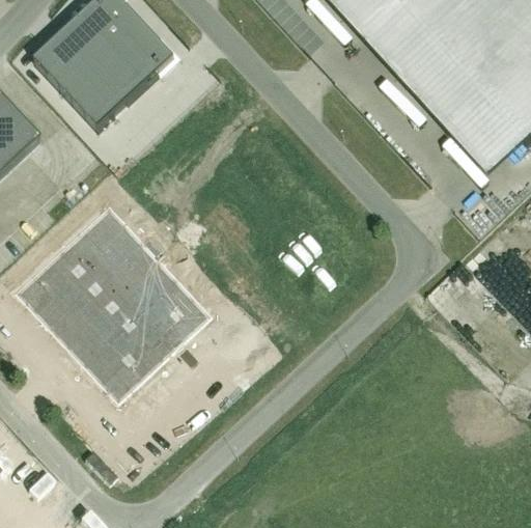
[(103,0),(33,64),(98,134),(174,62),(117,0),(103,0)]
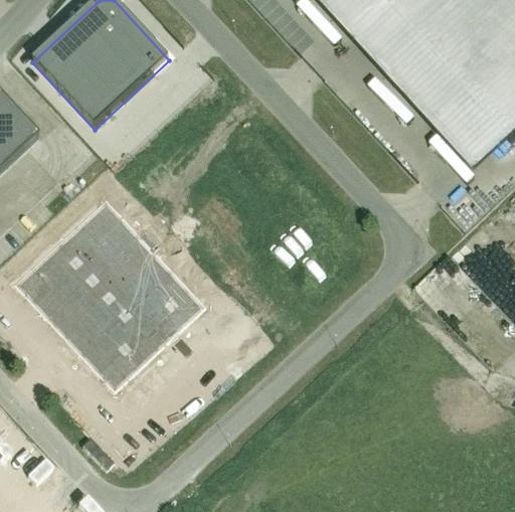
[(377,0),(510,146),(514,141),(514,0),(377,0)]
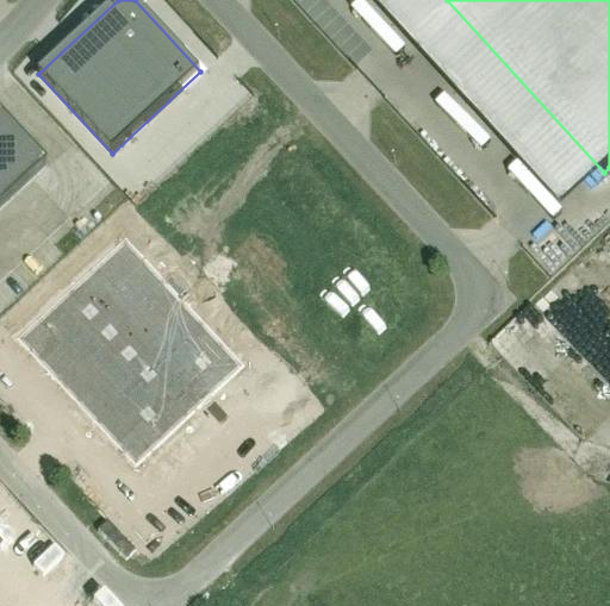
[(0,205),(44,164),(0,117),(0,205)]
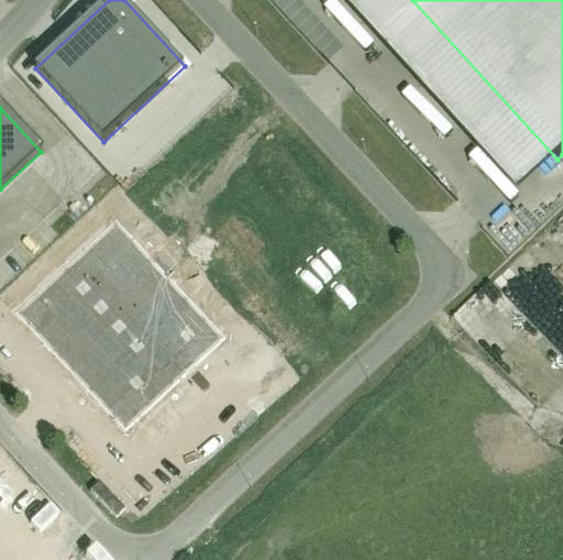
[(361,149),(375,164),(382,157),(367,142),(361,149)]
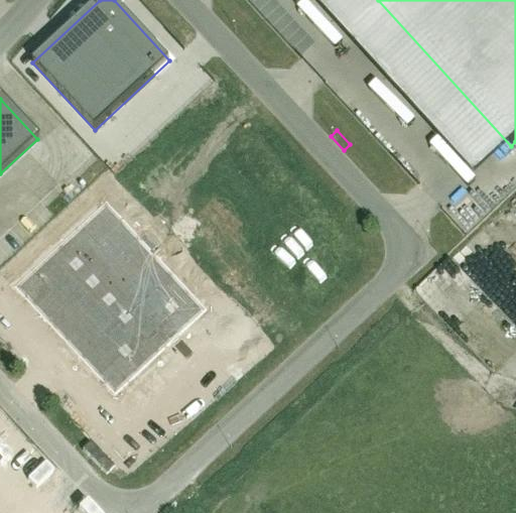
[(105,200),(14,284),(47,319),(138,235),(105,200)]
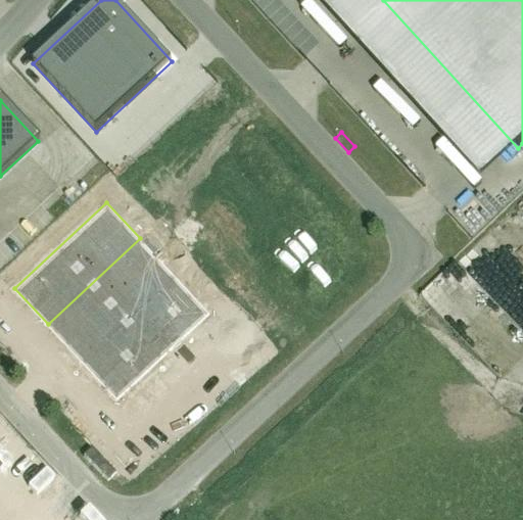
[(508,292),(522,277),(522,267),(490,231),(469,249),(508,292)]
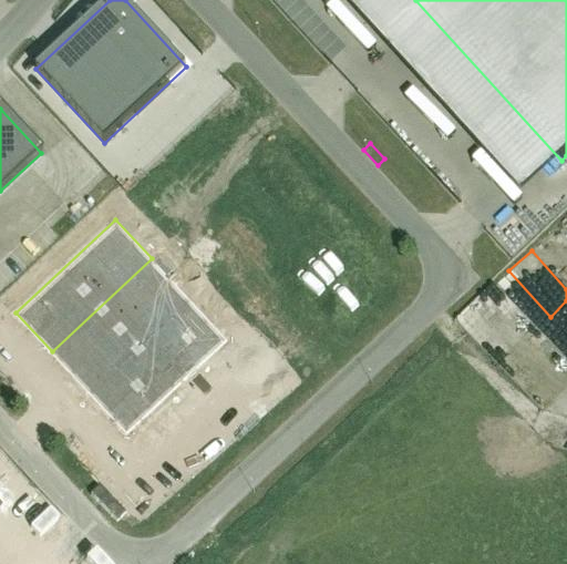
[(152,258),(52,351),(126,430),(225,337),(152,258)]
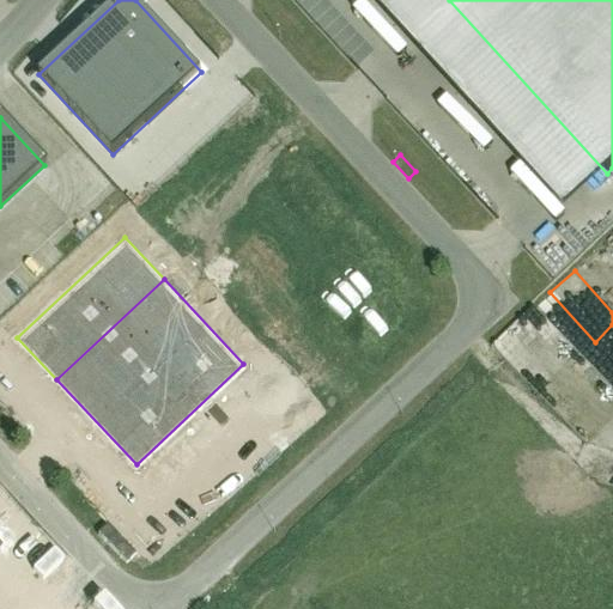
[(560,330),(534,304),(508,329),(554,378),(572,361),(583,373),(598,360),(564,327),(560,330)]
